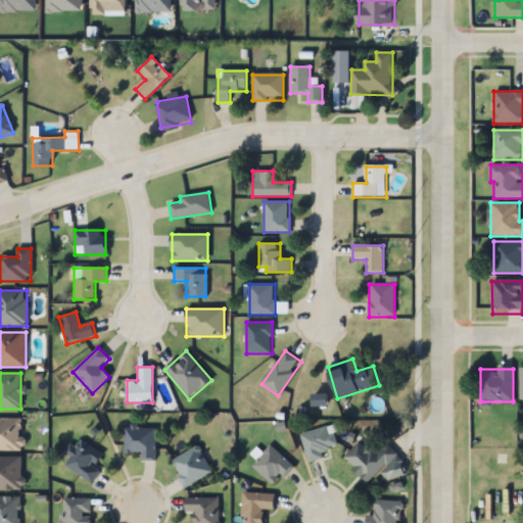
[(0,452),(22,452),(22,419),(0,419),(0,452)]
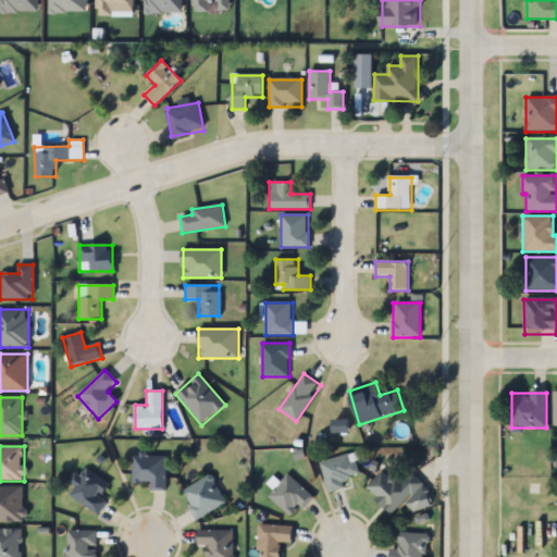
[(320,463),(330,493),(350,485),(347,477),(357,473),(350,454),(320,463)]
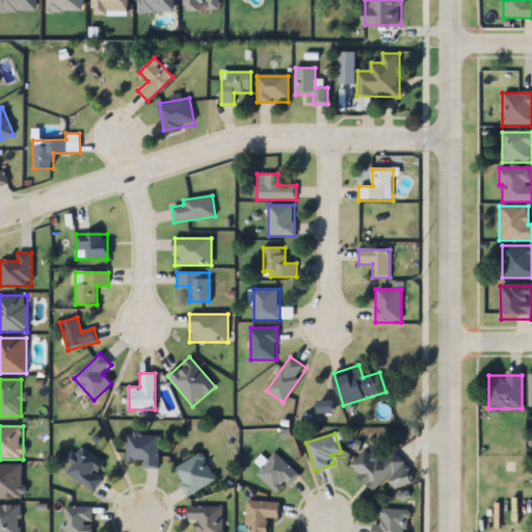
[(158,435),(126,435),(126,461),(143,461),(143,469),(158,469),(158,435)]
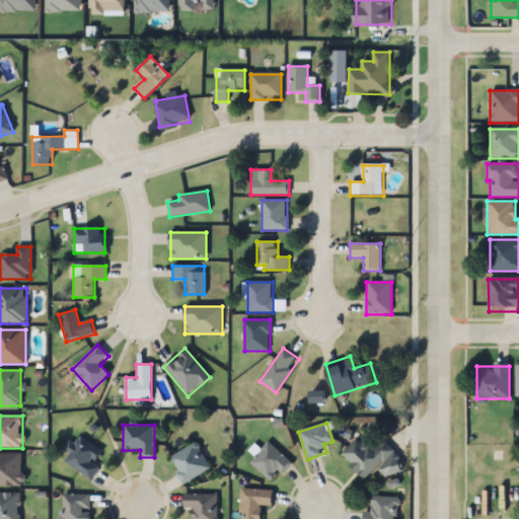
[(74,444),(70,441),(64,449),(70,453),(65,461),(91,479),(100,467),(93,462),(101,450),(80,436),(74,444)]
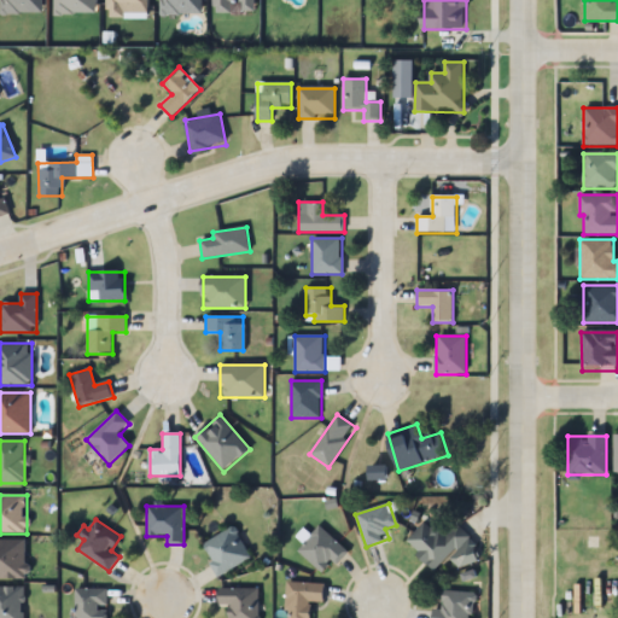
[(444,538),(425,520),(404,542),(435,570),(448,557),(464,571),(483,552),(456,526),(444,538)]
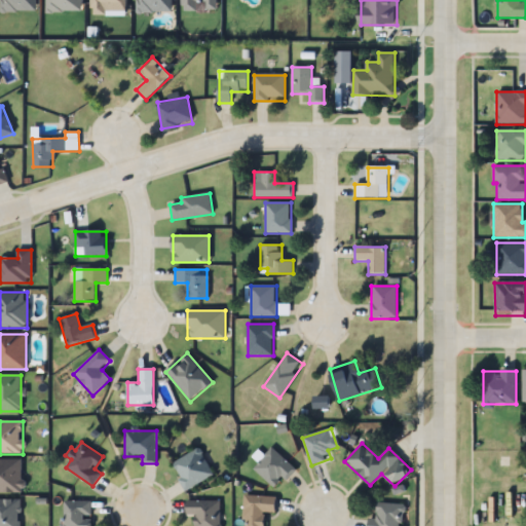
[(253,467),(274,488),(284,479),(286,481),(296,471),(273,448),(253,467)]
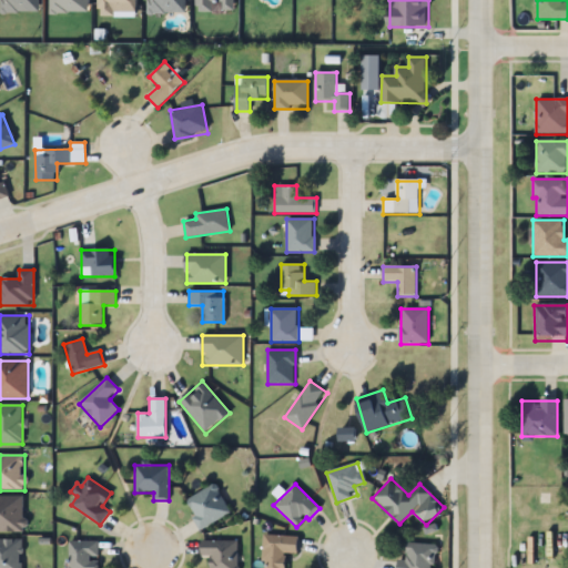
[(231,513),(214,485),(185,500),(201,529),(231,513)]
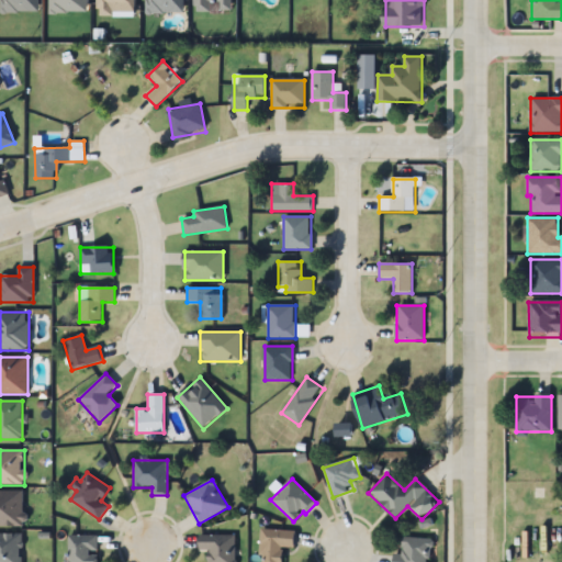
[(0,492),(0,527),(22,527),(22,492),(0,492)]
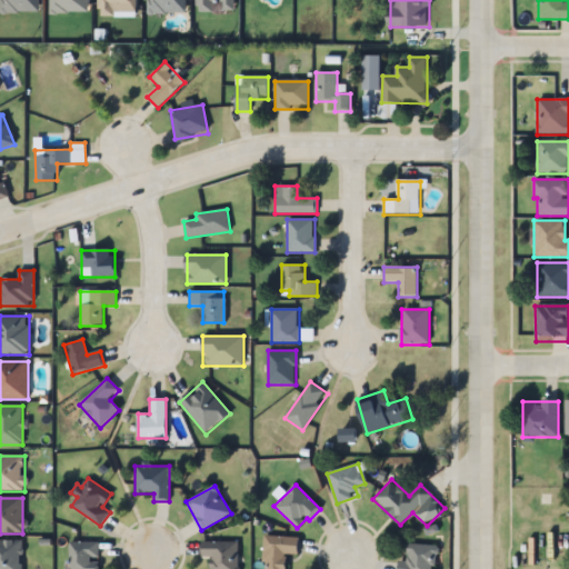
[(285,568),(287,555),(299,556),(300,537),(265,536),(262,568),(285,568)]
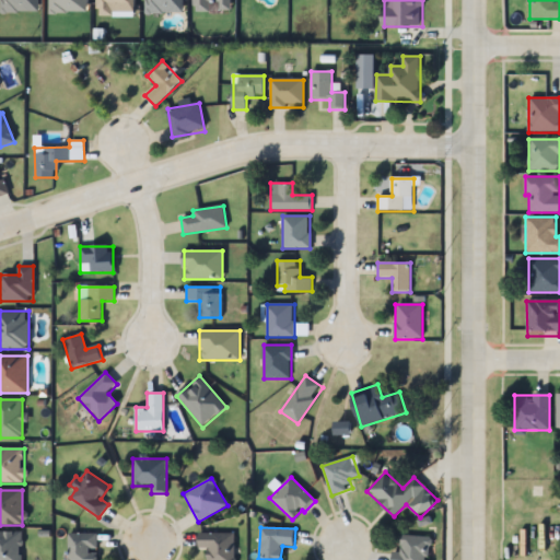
[(0,532),(0,559),(21,559),(21,532),(0,532)]
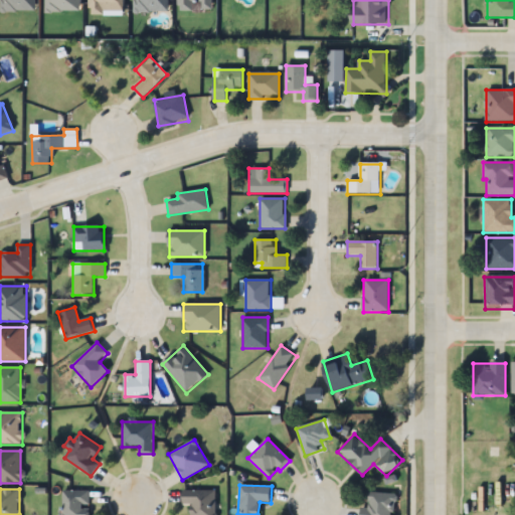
[(89,514),(89,491),(61,491),(61,514),(89,514)]
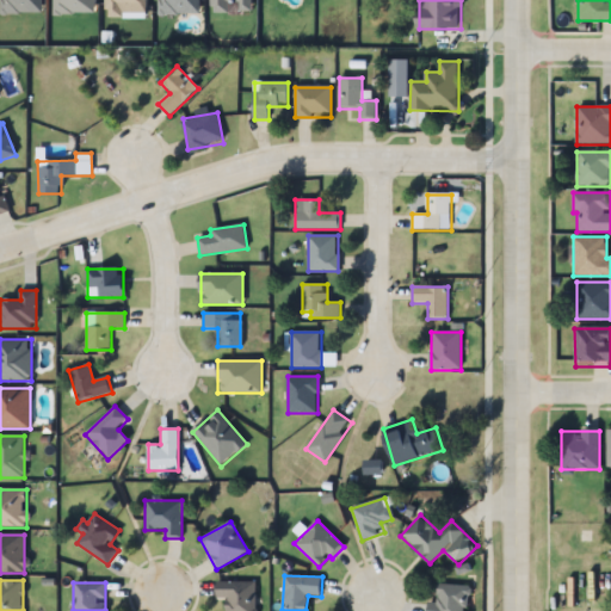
[(255,610),(255,582),(216,582),(216,598),(227,598),(227,610),(255,610)]
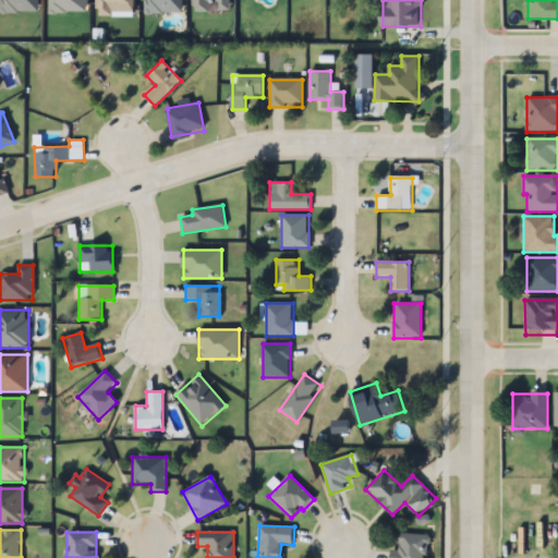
[(390,549),(389,557),(425,557),(427,535),(400,533),(398,550),(390,549)]
